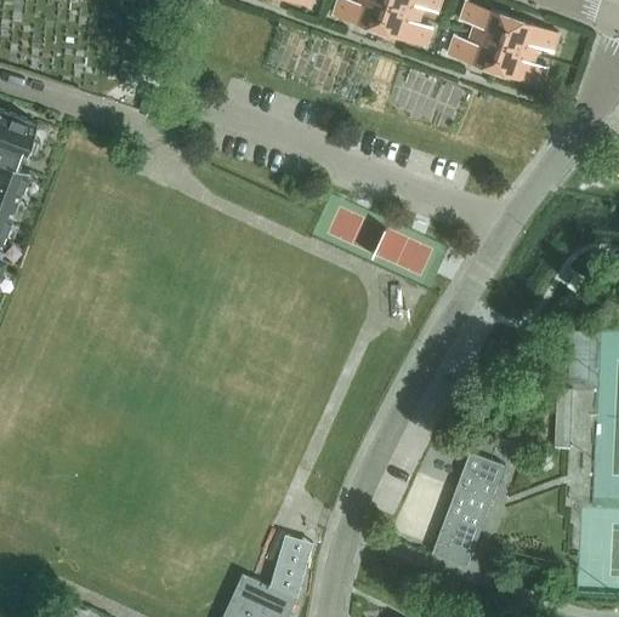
[(387,6),(368,0),(353,0),(352,4),(342,0),(338,0),(331,17),(378,33),(387,6)]
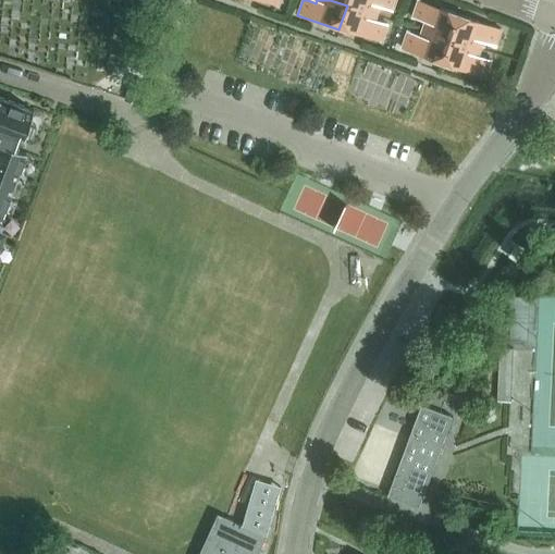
[(348,0),(347,5),(375,15),(378,9),(391,13),(395,0),(348,0)]
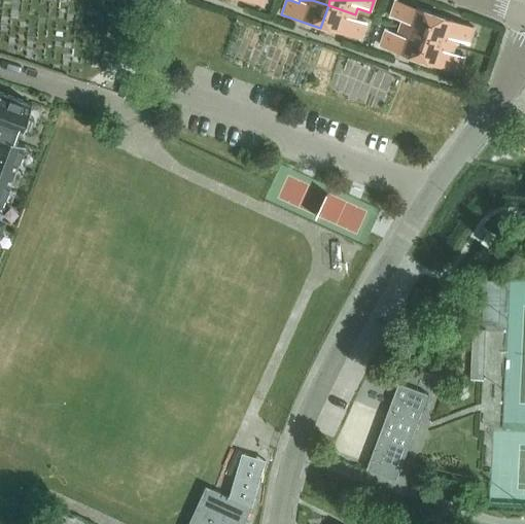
[(426,39),(433,16),(394,3),(389,19),(401,23),(398,30),(426,39)]
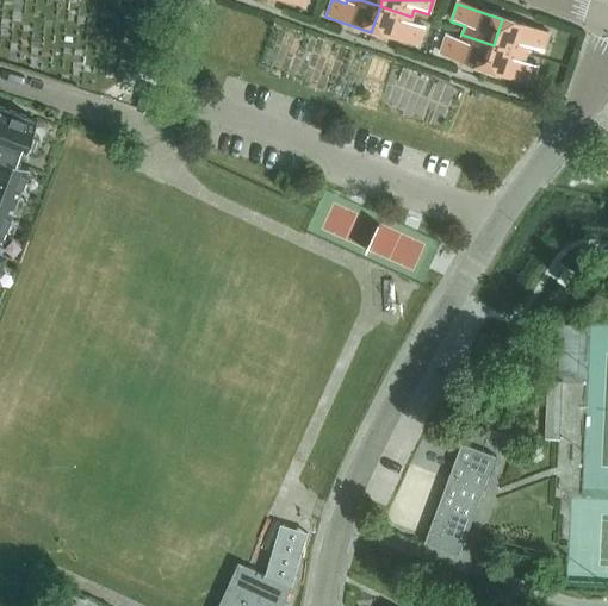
[(409,25),(411,17),(380,6),(371,32),(416,48),(423,30),(409,25)]
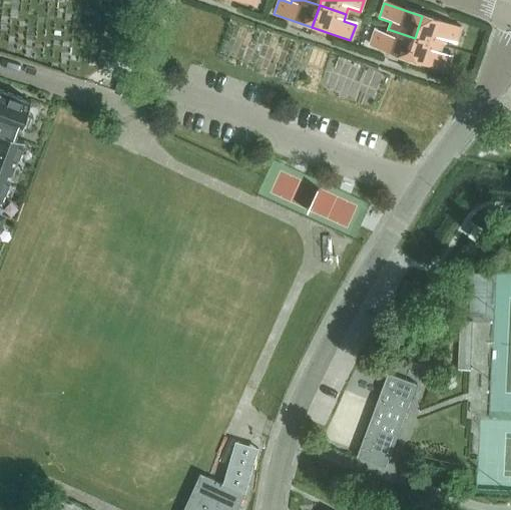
[(460,29),(422,16),(415,38),(441,47),(443,41),(455,45),(460,29)]
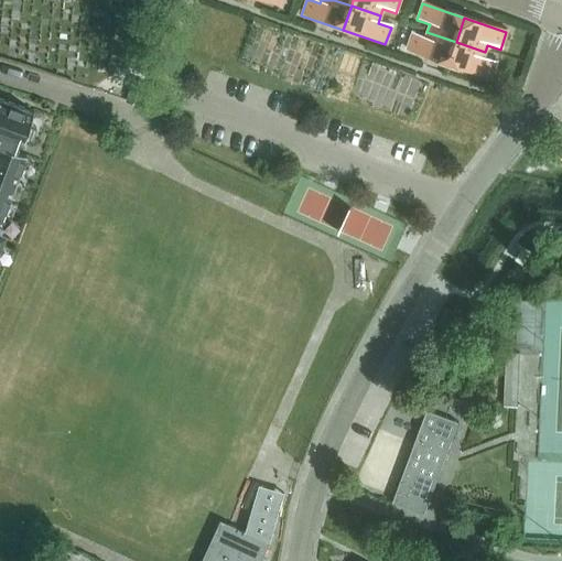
[(406,52),(447,66),(456,42),(427,32),(424,39),(411,34),(406,52)]
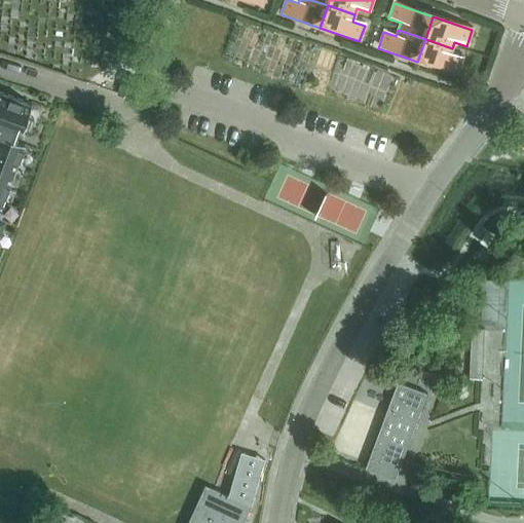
[(425,39),(417,62),(456,75),(462,60),(450,55),(452,48),(425,39)]
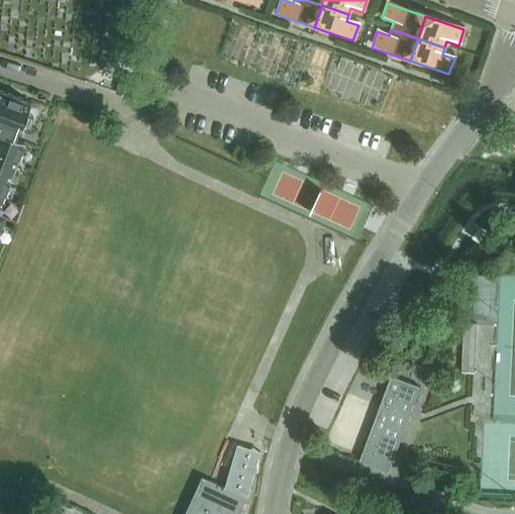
[(116,93),(122,74),(110,70),(104,90),(116,93)]
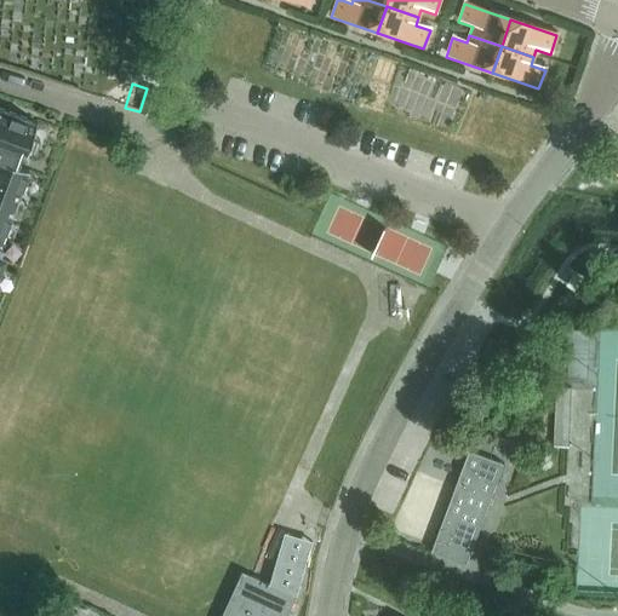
[(0,239),(26,172),(13,167),(19,153),(23,154),(34,125),(0,111),(0,239)]
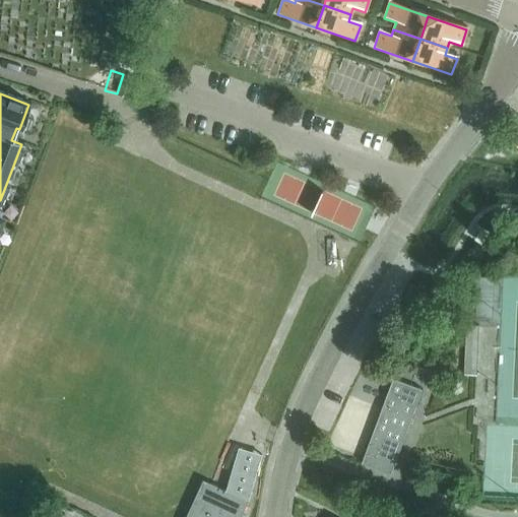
[(498,240),(480,229),(472,240),(490,252),(498,240)]
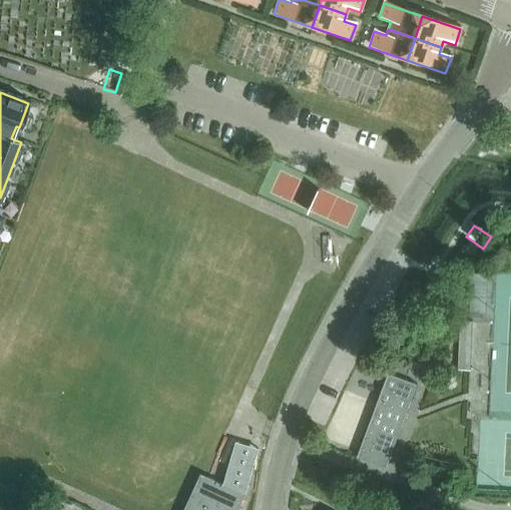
[(462,355),(473,355),(475,328),(463,328),(462,355)]
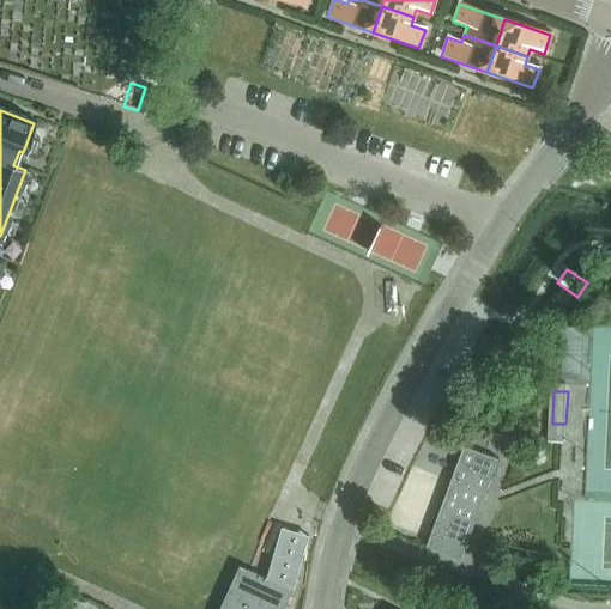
[(464,444),(425,543),(460,556),(469,534),(497,456),(484,451),(464,444)]
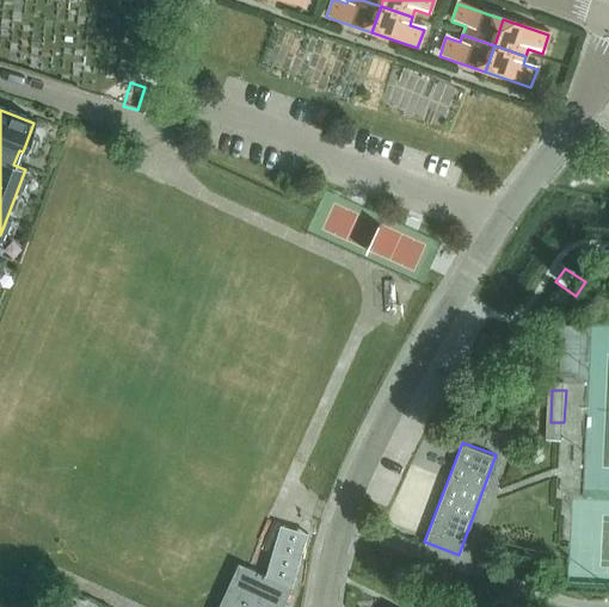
[(283,606),(290,592),(238,567),(217,606),(283,606)]
